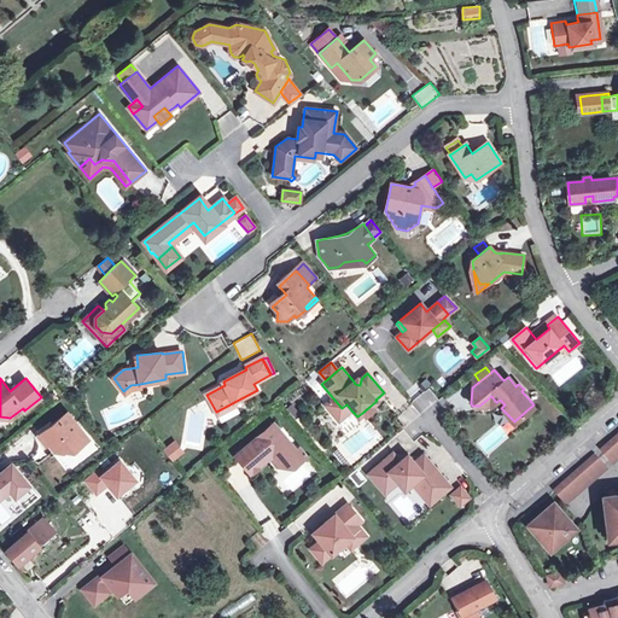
[(130,385),(123,391),(126,395),(132,389),(141,388),(140,384),(130,385)]
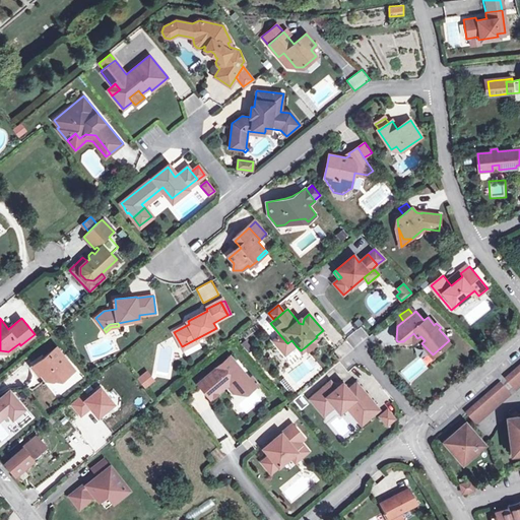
[(413,333),(403,341),(411,342),(416,337),(413,333)]
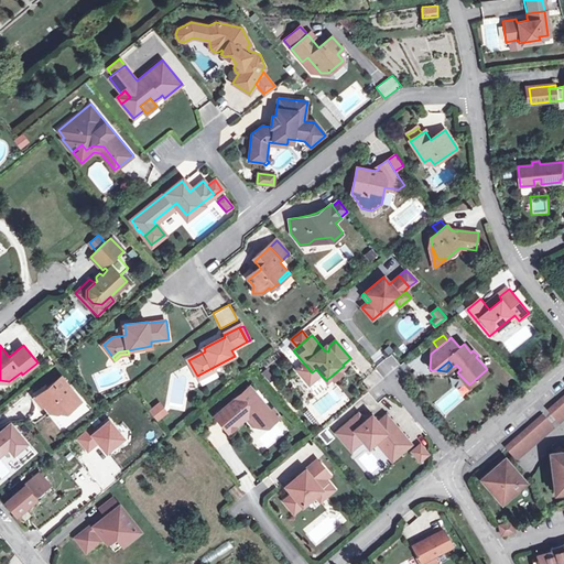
[(312,372),(304,364),(296,369),(310,384),(321,375),(316,369),(312,372)]
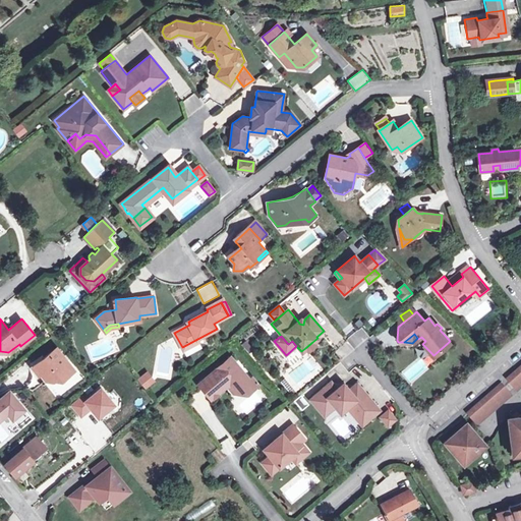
[(197,339),(182,347),(183,350),(198,342),(197,339)]
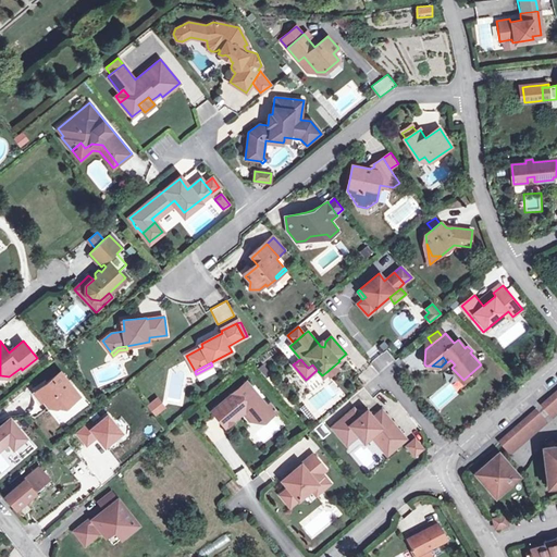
[(334,366),(326,372),(329,374),(336,368),(334,366)]
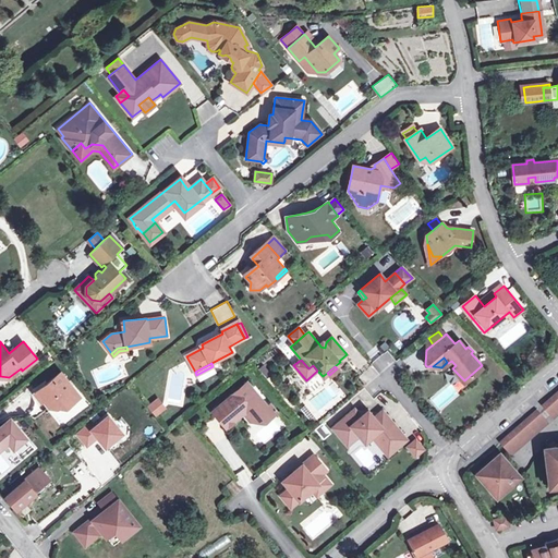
[(41,402),(44,401),(50,408),(51,408),(56,409),(64,402),(68,405),(76,399),(69,390),(72,388),(60,373),(35,395),(41,402)]
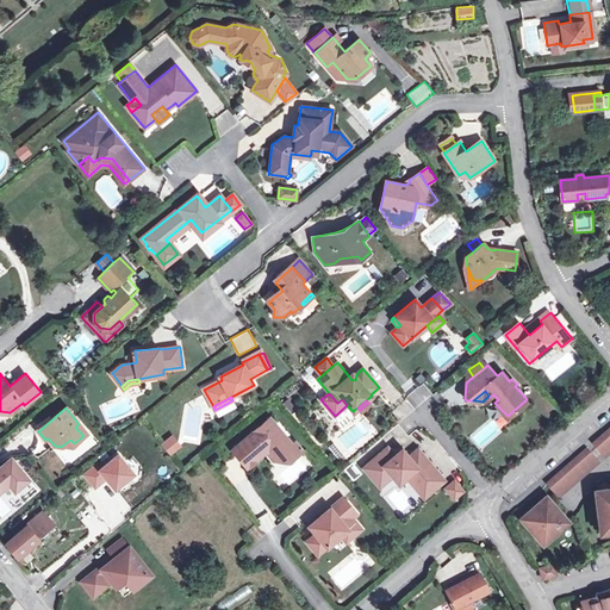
[(277,425),(271,418),(232,449),(247,467),(267,450),(274,460),(284,461),(285,452),(292,444),(279,428),(275,428),(277,425)]
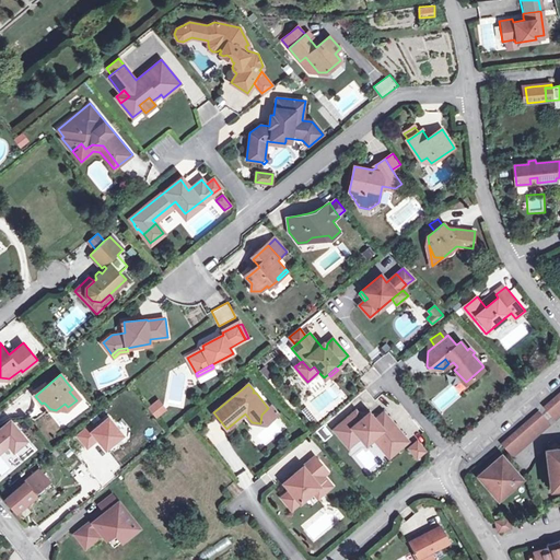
[(559,392),(545,406),(556,418),(559,413),(559,392)]
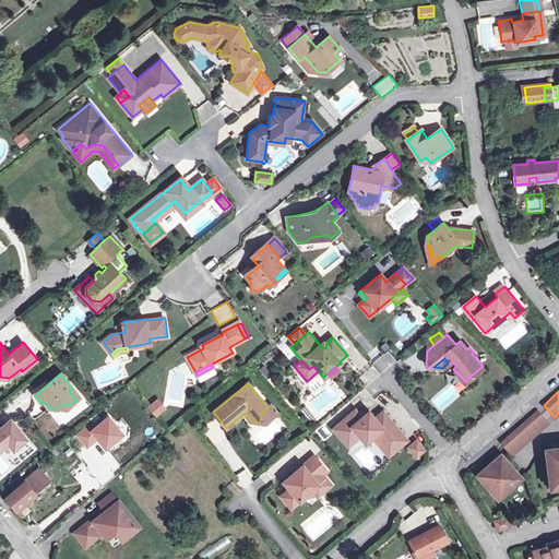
[(159,397),(147,405),(155,417),(167,409),(159,397)]
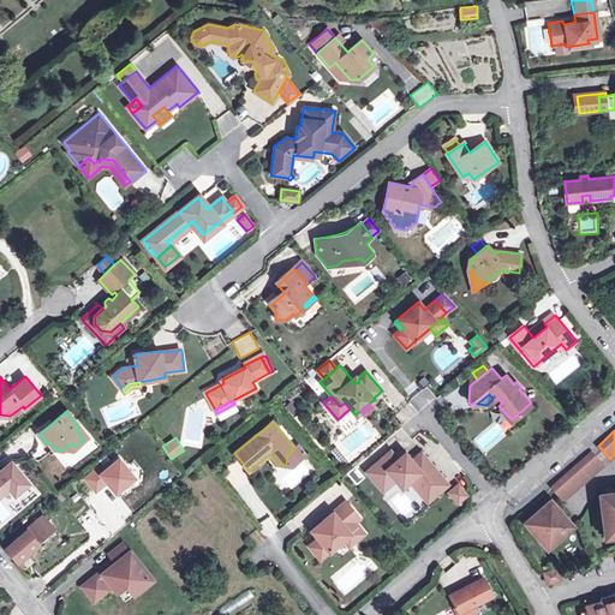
[(287,455),(286,465),(292,464),(305,453),(299,445),(294,448),(287,455)]
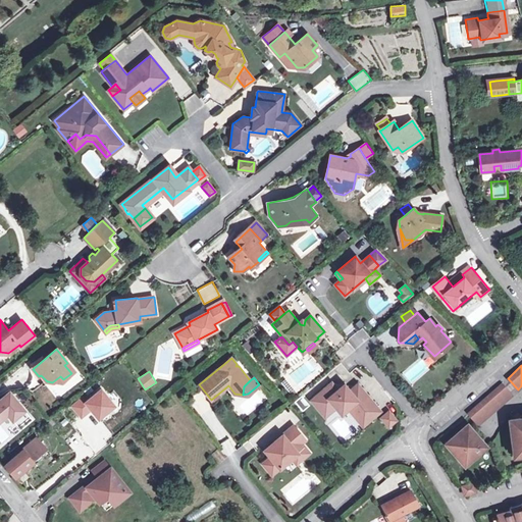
[(502,383),(468,414),(477,425),(512,395),(502,383)]
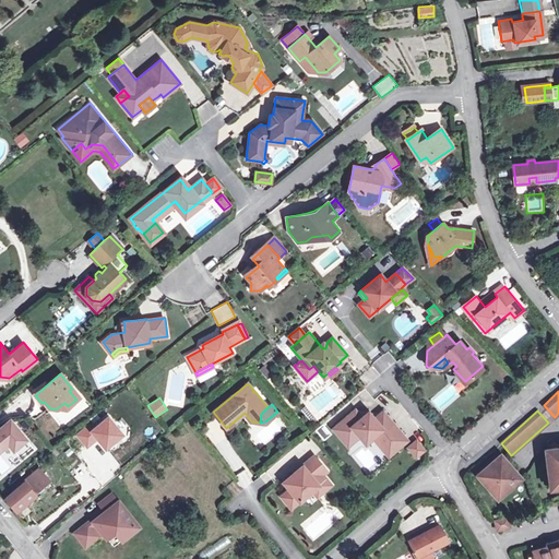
[(384,450),(402,435),(383,412),(375,419),(372,417),(371,417),(366,416),(365,416),(361,418),(355,412),(334,429),(348,445),(359,435),(363,438),(370,439),(372,436),(384,450)]
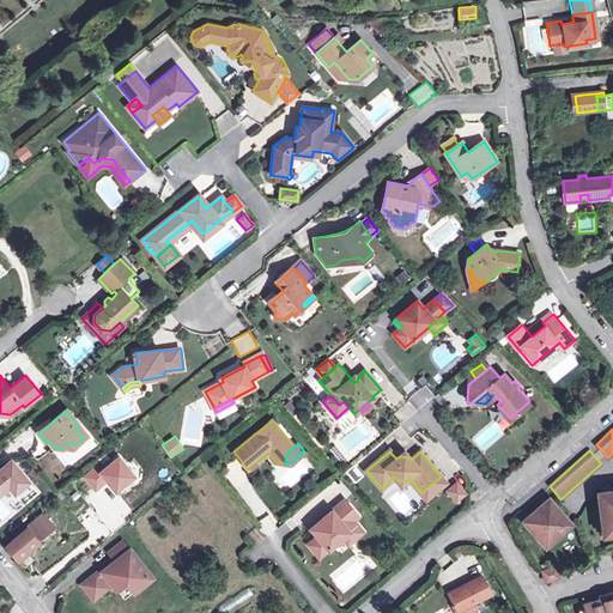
[(11,460),(0,469),(0,493),(10,486),(24,504),(38,492),(11,460)]
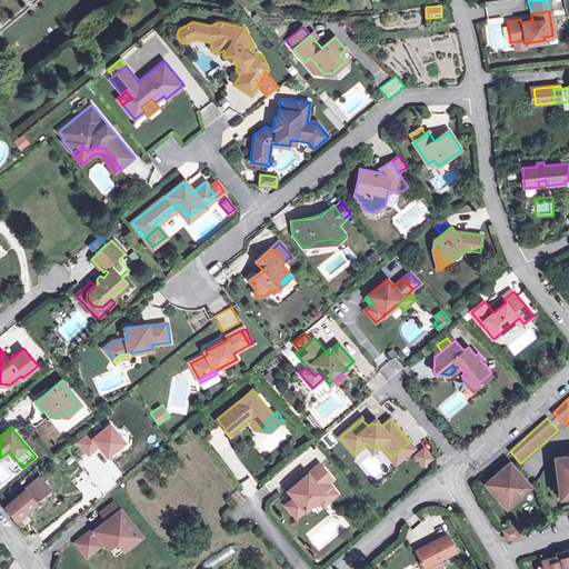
[(409,442),(391,458),(396,463),(413,448),(409,442)]
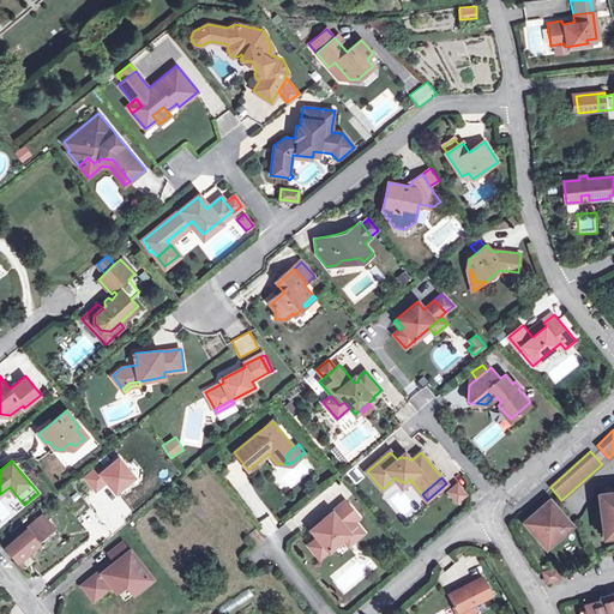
[(118,485),(109,494),(118,500),(126,491),(118,485)]
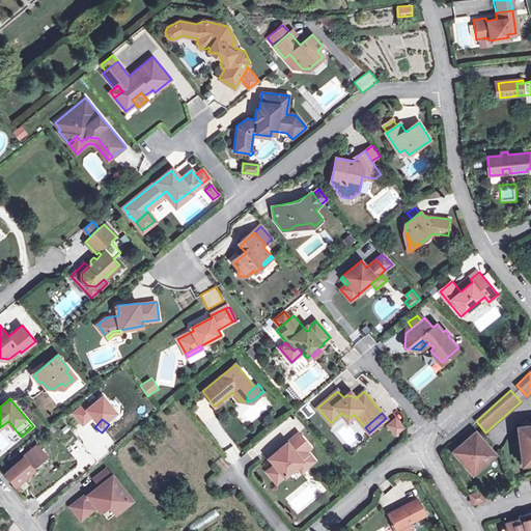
[(388,425),(395,434),(402,426),(396,419),(388,425)]
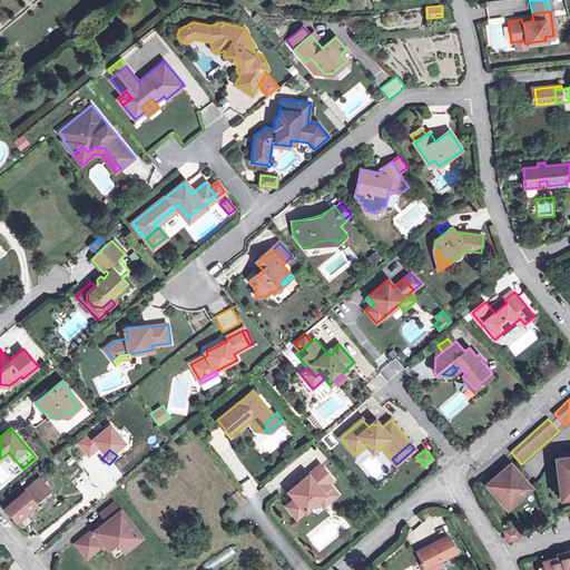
[(568,457),(557,459),(561,493),(569,492),(569,493),(569,458),(568,459),(568,457)]
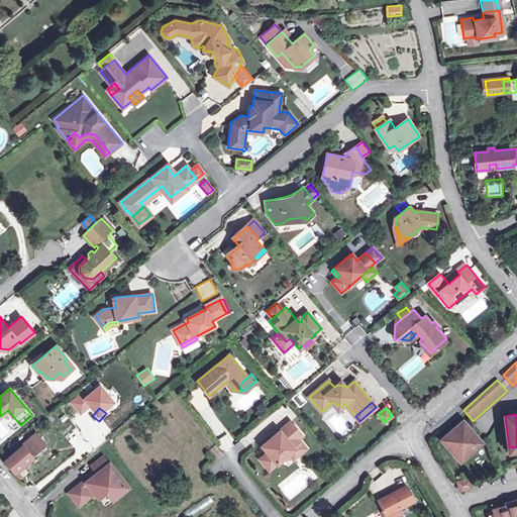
[(462,420),(442,439),(457,457),(463,452),(466,455),(481,441),(462,420)]
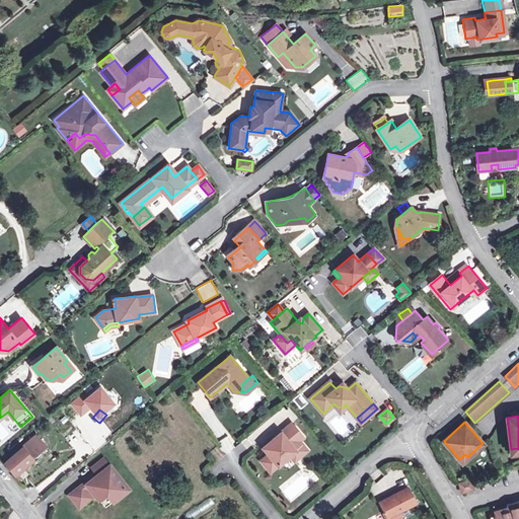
[(270,454),(262,461),(271,471),(289,456),(295,450),(300,456),(307,450),(299,440),(303,437),(292,424),(272,440),(266,445),(264,447),(270,454)]
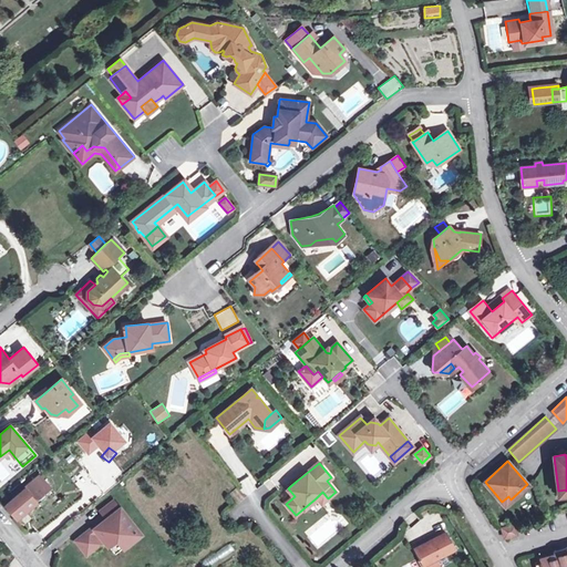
[(16,517),(50,488),(40,475),(6,504),(16,517)]
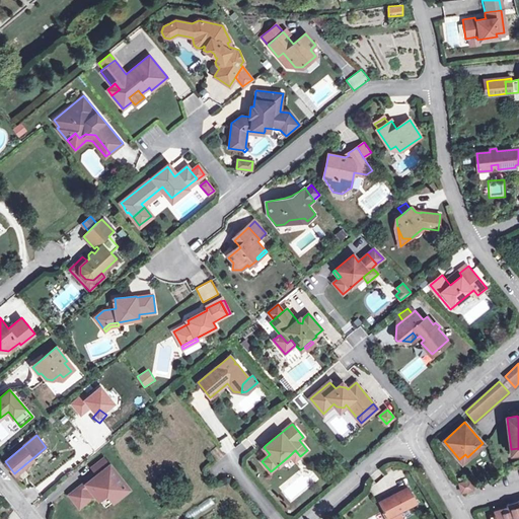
[(295,450),(289,456),(293,462),(300,456),(295,450)]
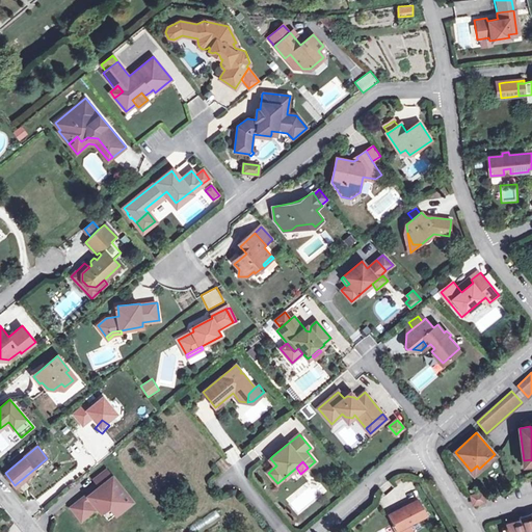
[(92,500),(102,512),(109,506),(115,514),(131,501),(107,470),(95,480),(101,487),(89,497),(92,500)]
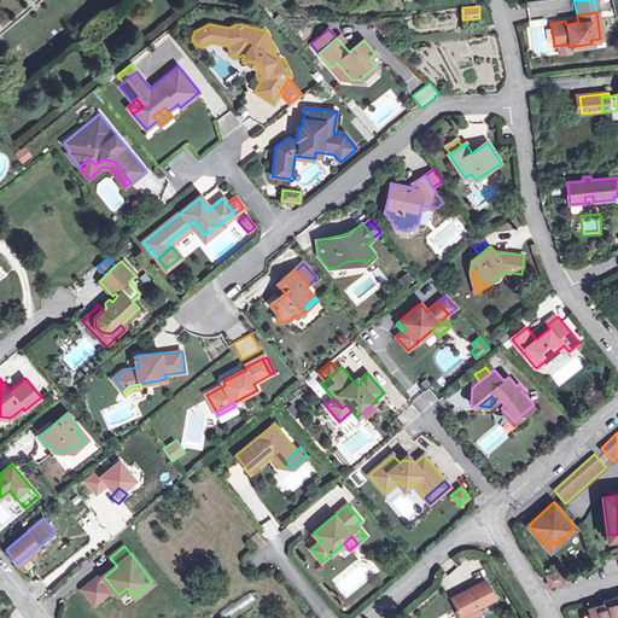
[(563,570),(546,575),(551,589),(566,583),(563,570)]
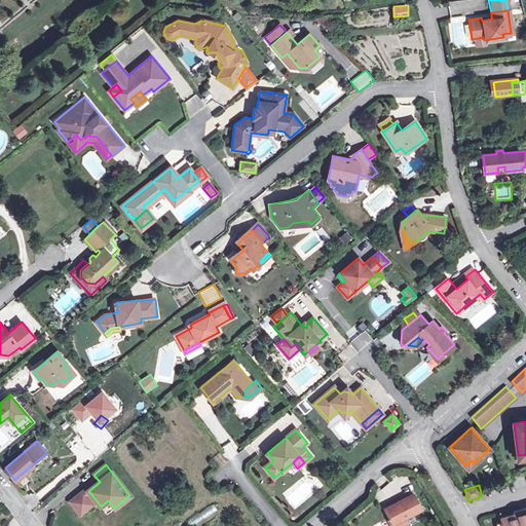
[(71,501),(80,514),(92,504),(87,497),(84,494),(83,492),(71,501)]
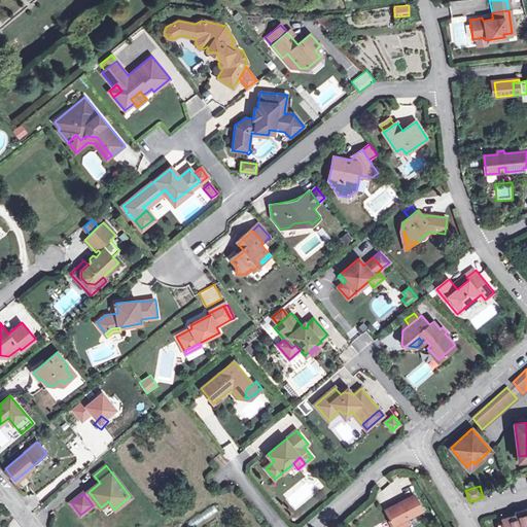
[(414,495),(385,510),(393,525),(422,511),(414,495)]
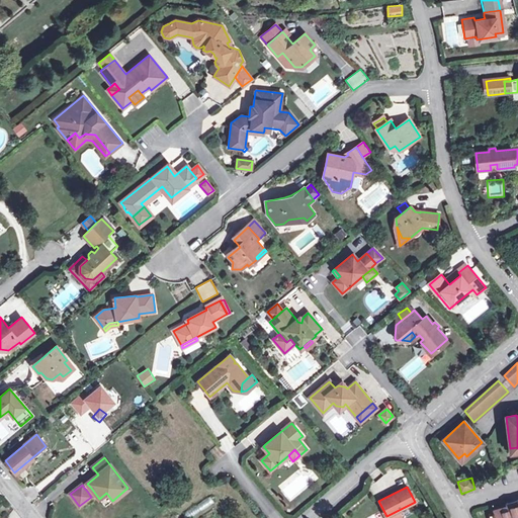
[(99,499),(105,506),(112,501),(106,493),(99,499)]
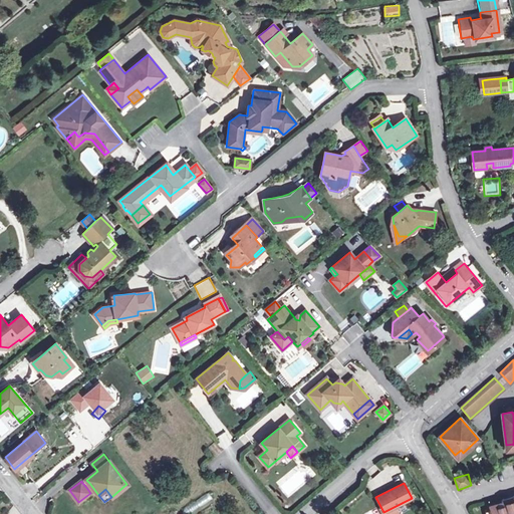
[(513,513),(513,499),(490,506),(492,513),(513,513)]
